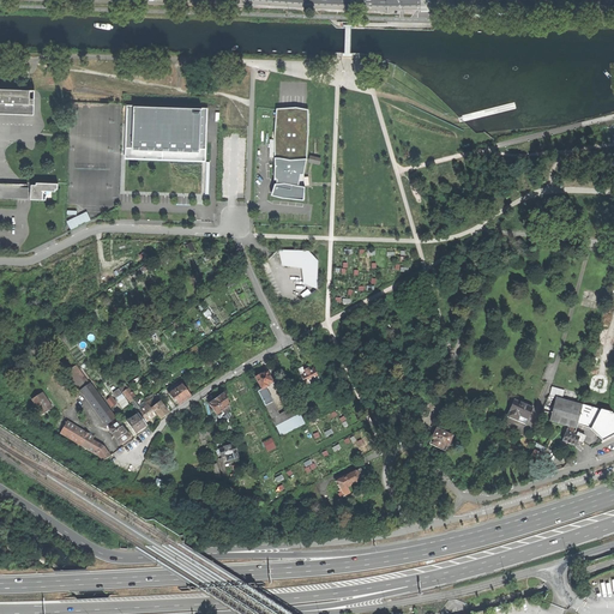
[(30,100),(35,100),(35,95),(35,90),(31,89),(0,88),(0,113),(29,114),(30,100)]
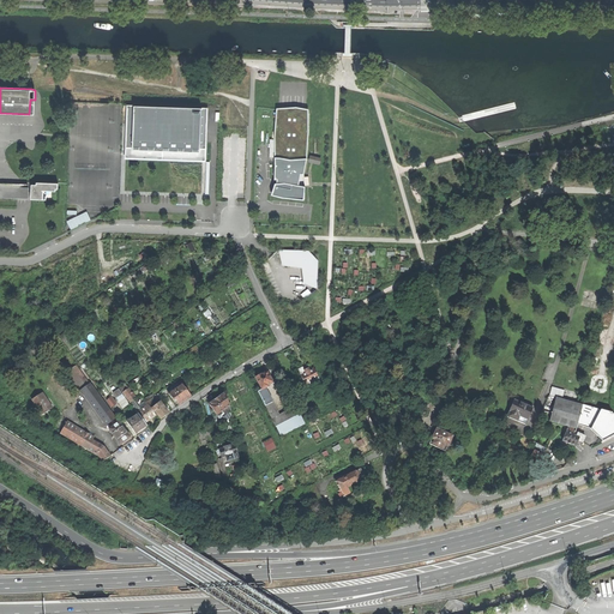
[(208,108),(209,107),(127,104),(126,124),(125,158),(126,160),(203,162),(206,162),(208,108)]
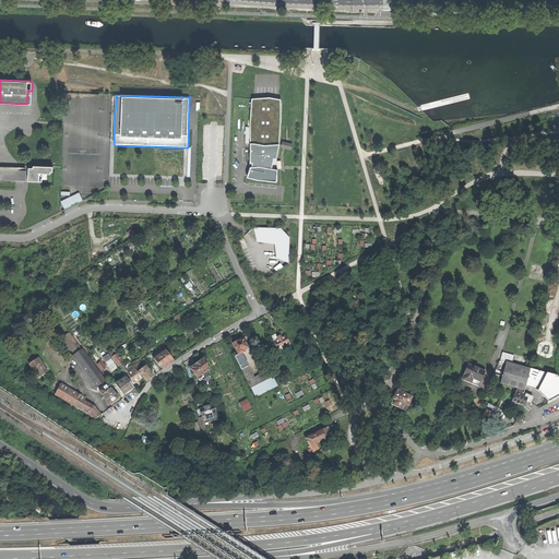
[(280,146),(282,115),(281,99),(271,97),(252,98),(250,120),(250,133),(250,143),(250,163),(252,163),(252,165),(252,166),(250,167),(247,177),(256,180),(277,181),(277,170),(277,167),(277,159),(277,157),(280,146)]
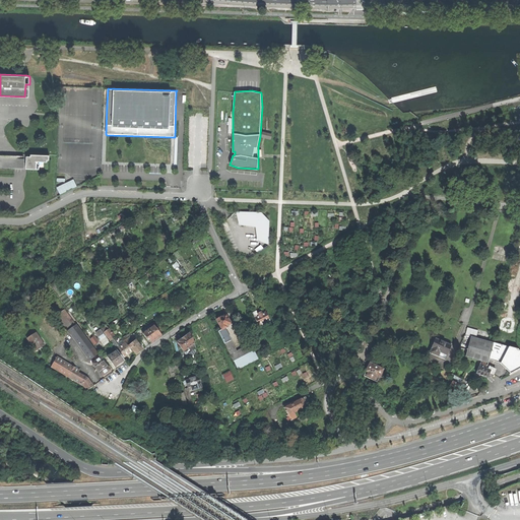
[(0,165),(14,166),(14,161),(18,161),(18,166),(23,167),(24,158),(23,158),(23,155),(0,154),(0,165)]
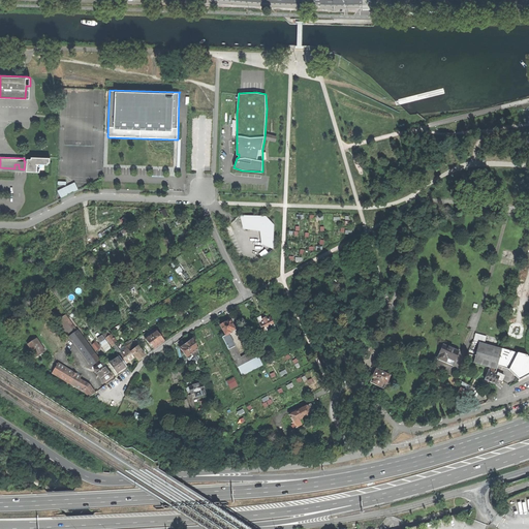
[(37,164),(40,164),(44,164),(48,164),(48,162),(50,162),(50,157),(31,157),(31,159),(27,158),(27,172),(37,172),(37,164)]
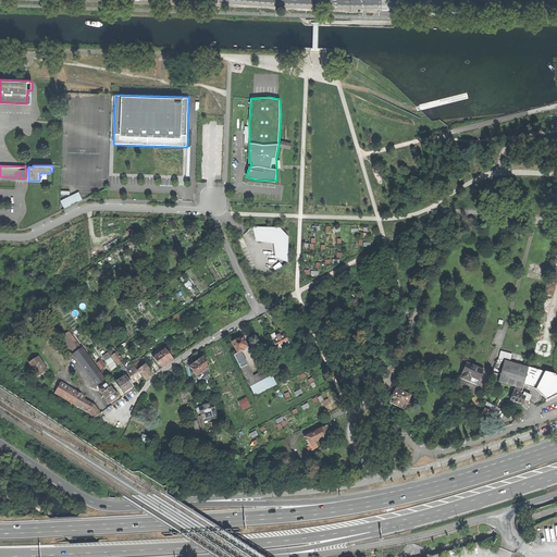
[(81,200),(83,199),(78,192),(61,200),(64,208),(81,200)]
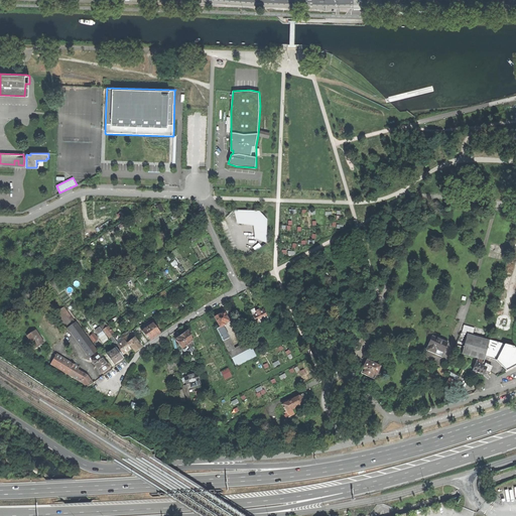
[(260,212),(233,211),(237,225),(253,226),(256,244),(267,242),(266,219),(260,212)]
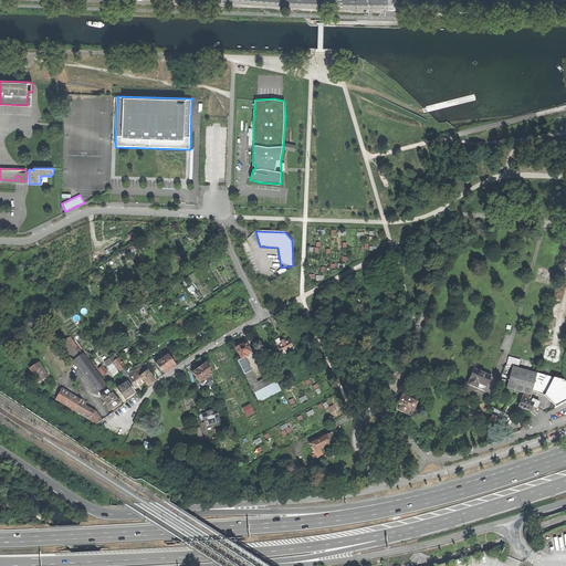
[(98,391),(107,386),(83,353),(83,354),(71,337),(64,342),(76,357),(75,359),(98,391)]
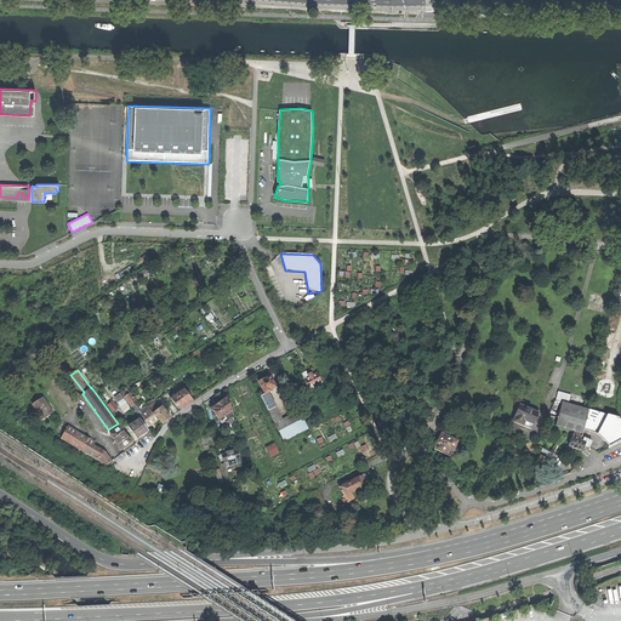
[(314,391),(324,386),(322,382),(323,382),(318,372),(313,375),(312,372),(309,374),(308,375),(306,371),(300,374),(303,380),(305,380),(309,389),(313,387),(314,391)]
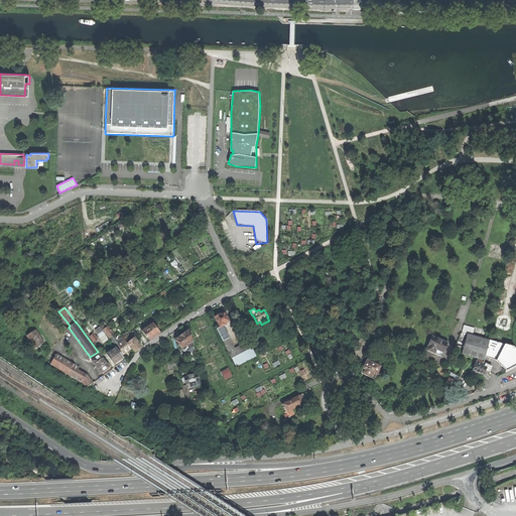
[(219,315),(215,317),(221,328),(223,326),(225,325),(226,326),(229,325),(225,317),(227,316),(225,313),(224,313),(219,315)]
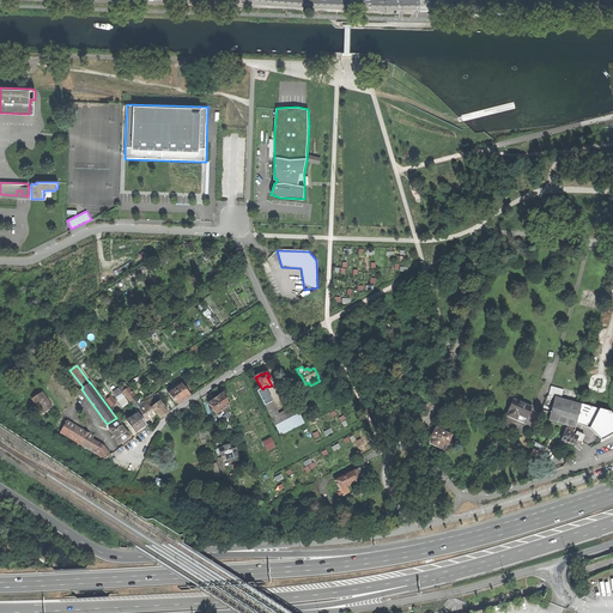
[(175,399),(178,404),(184,400),(190,395),(182,383),(173,389),(171,388),(169,389),(170,392),(168,393),(174,400),(175,399)]
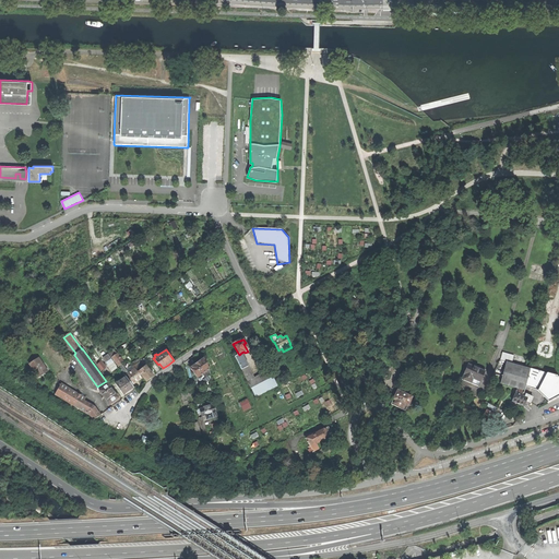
[(254,377),(241,353),(239,355),(235,357),(257,399),(278,387),(273,376),(270,369),(254,377)]
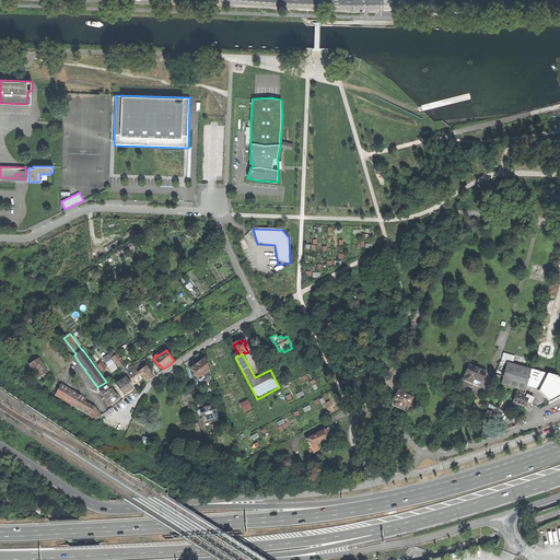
[(112,358),(132,385),(138,382),(142,377),(136,370),(136,369),(135,369),(132,365),(126,371),(121,365),(125,363),(117,354),(112,358)]
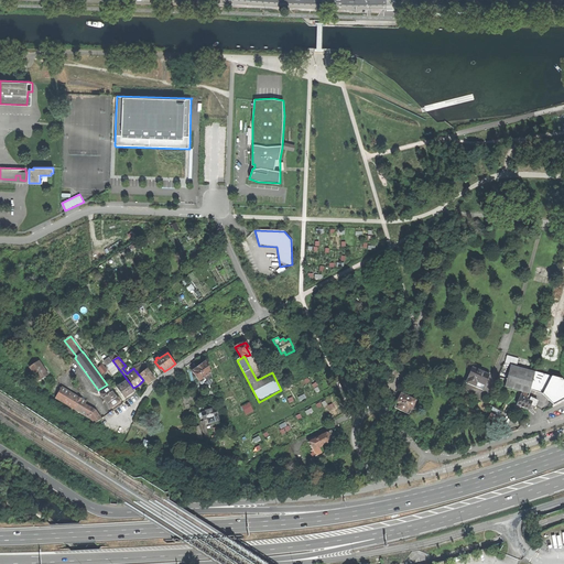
[(553,405),(563,399),(563,382),(562,380),(520,368),(520,365),(523,366),(524,360),(522,360),(522,359),(513,357),(505,387),(523,391),(517,405),(523,408),(529,411),(530,408),(534,409),(535,407),(538,401),(528,397),(531,391),(542,394),(548,400),(553,405)]
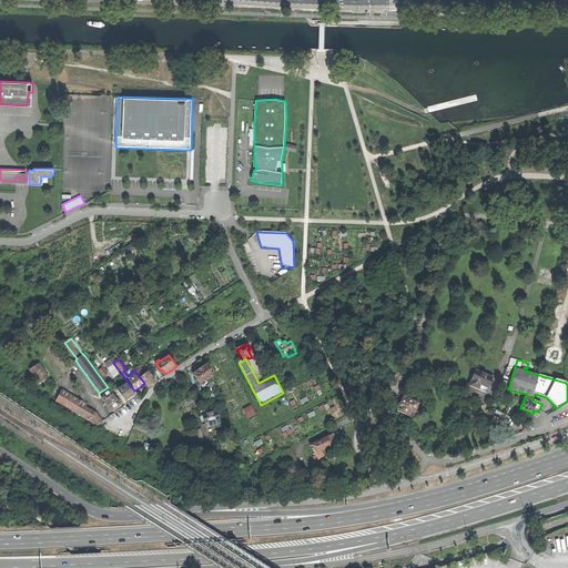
[(209,378),(212,375),(208,363),(198,371),(193,374),(201,384),(209,378)]
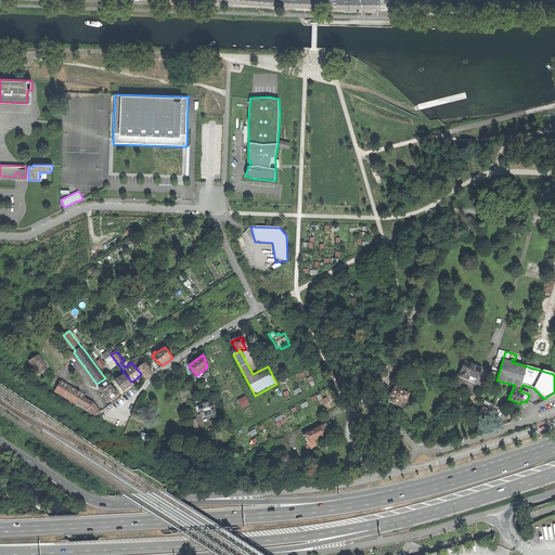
[(38,375),(47,369),(38,356),(29,361),(38,375)]
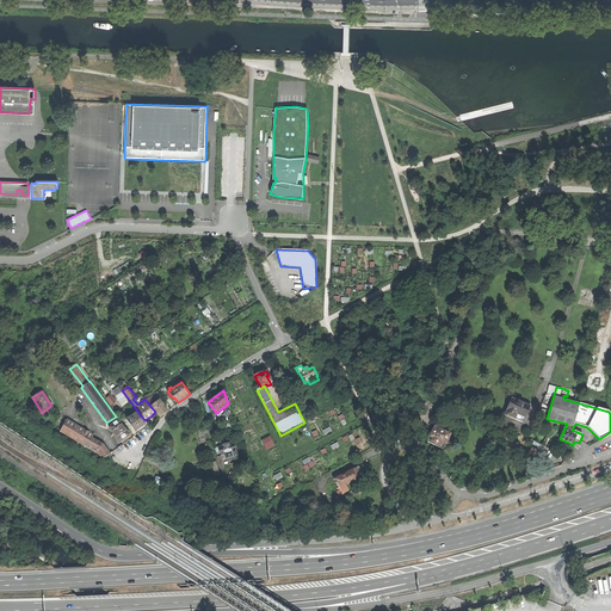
[(112,394),(106,399),(112,406),(117,401),(112,394)]
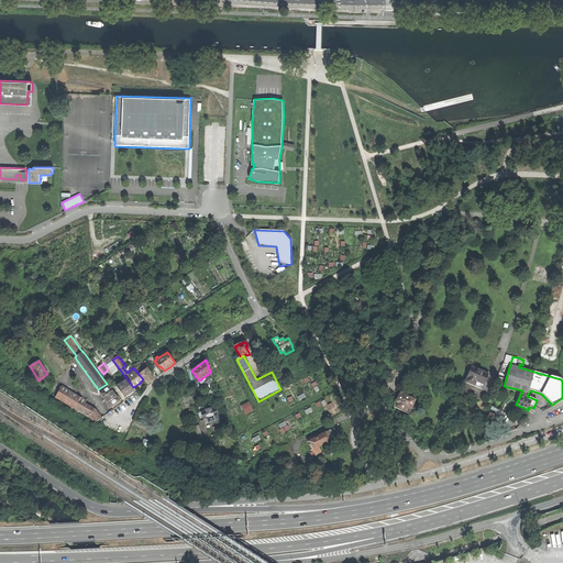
[(275,366),(269,368),(272,372),(275,378),(279,376),(276,371),(277,370),(275,366)]
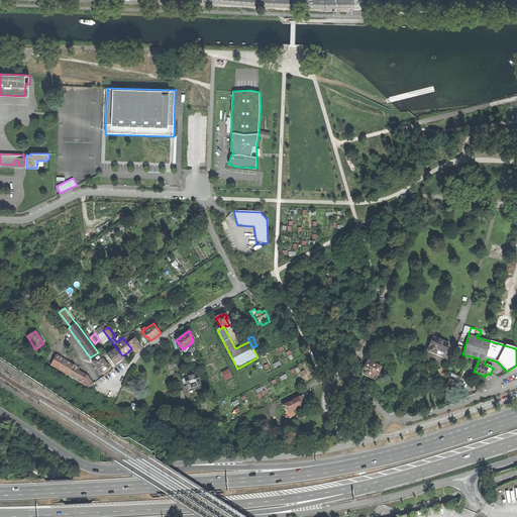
[(128,343),(135,352),(138,350),(142,347),(134,337),(128,343)]
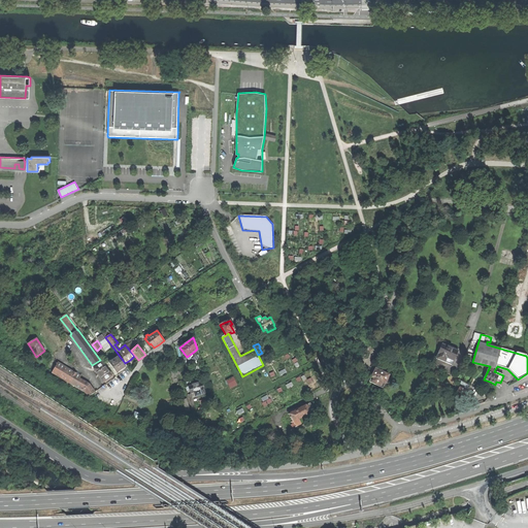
[(454,361),(458,351),(450,348),(442,344),(437,354),(438,355),(436,359),(452,365),(453,361),(454,361)]
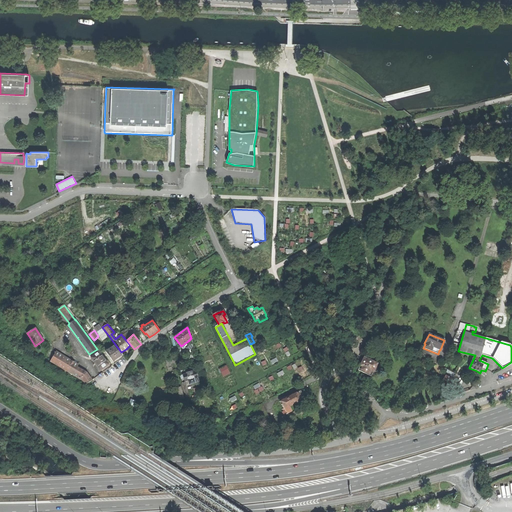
[(106,352),(113,362),(118,358),(123,355),(115,345),(106,352)]
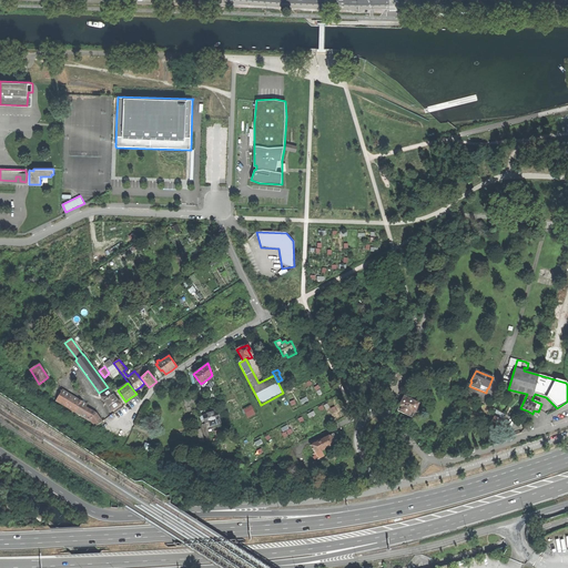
[(95,426),(102,422),(95,413),(85,407),(87,405),(62,391),(57,401),(93,423),(95,426)]
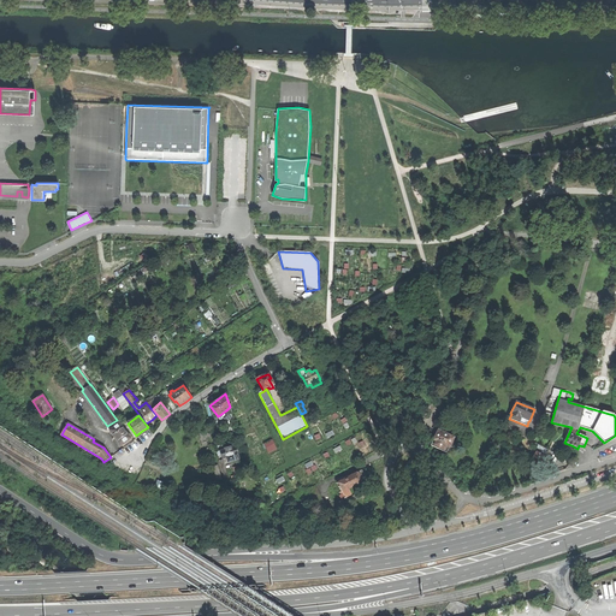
[(110,430),(120,445),(125,442),(130,438),(119,424),(110,430)]
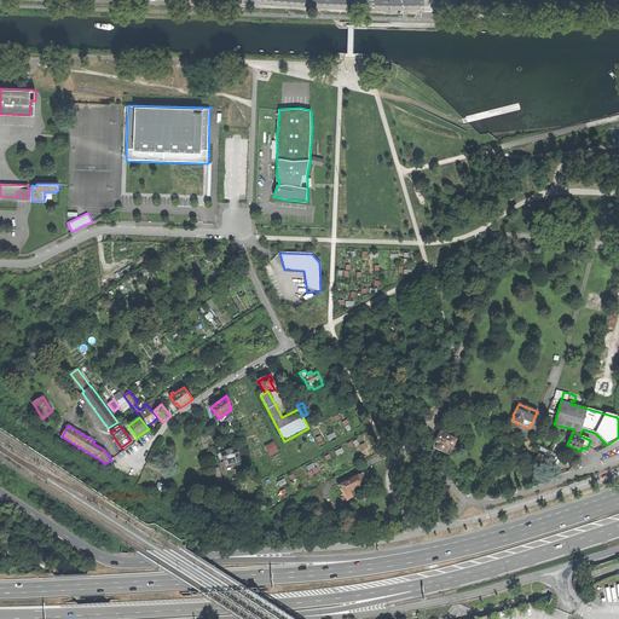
[(433,447),(449,455),(456,440),(440,433),(437,440),(433,447)]
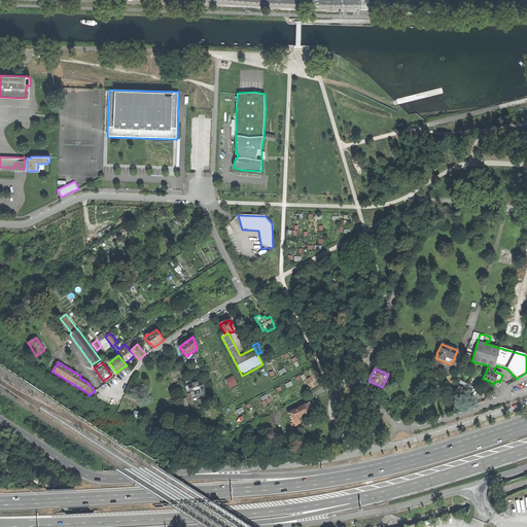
[(230,388),(238,384),(234,376),(225,380),(230,388)]
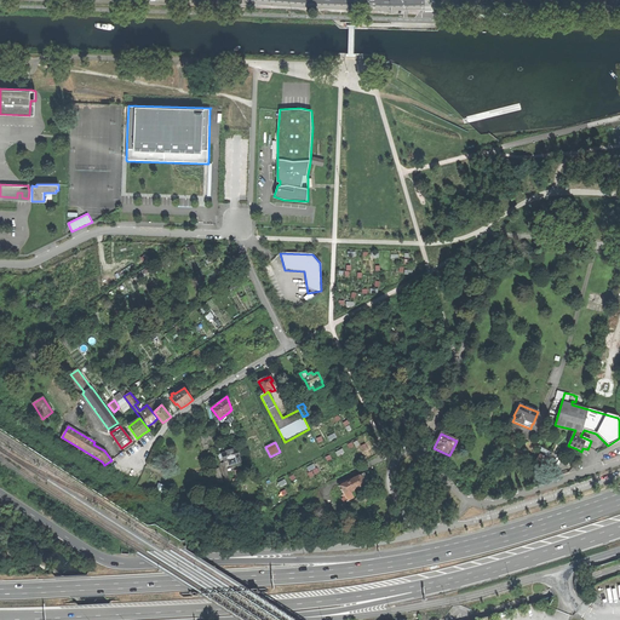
[(229,452),(218,455),(219,459),(223,458),(224,461),(239,458),(236,449),(229,452)]
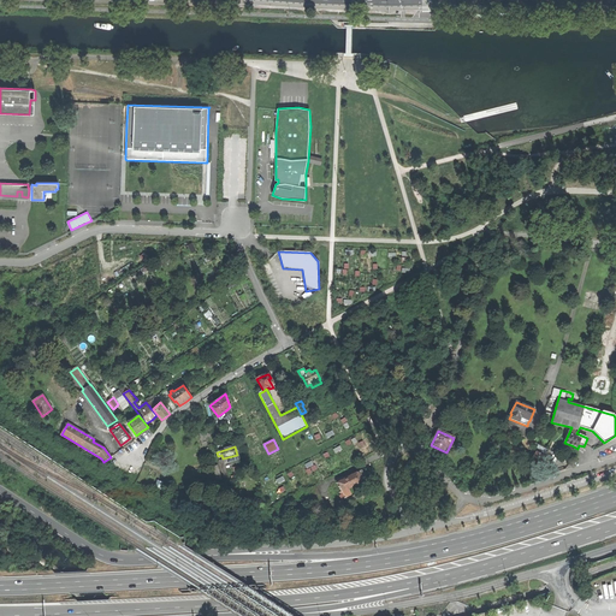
[(542,457),(537,454),(531,463),(533,465),(537,466),(542,457)]
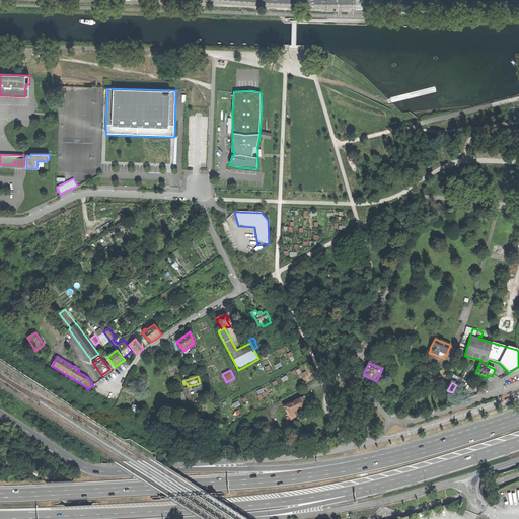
[(288,421),(296,417),(294,412),(305,405),(304,404),(307,403),(306,399),(304,396),(301,398),(300,397),(290,402),(289,401),(283,404),(288,414),(286,415),(288,417),(286,418),(288,421)]
